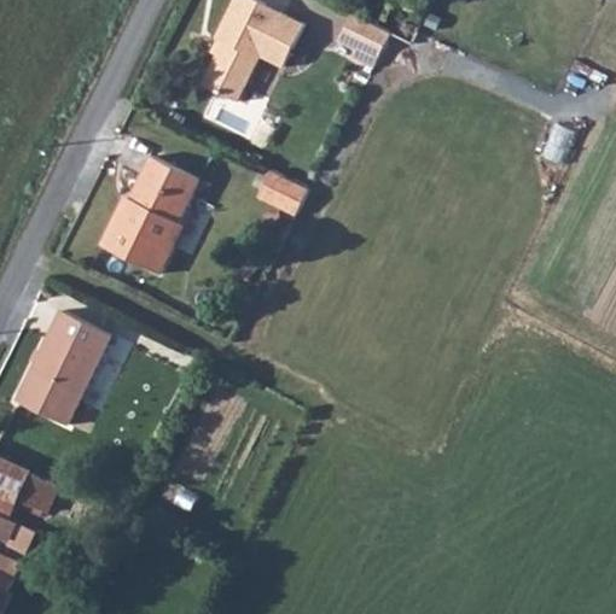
[(222,36),(202,76),(239,97),(263,48),(285,59),(306,18),(268,0),(230,0),(215,33),(222,36)]
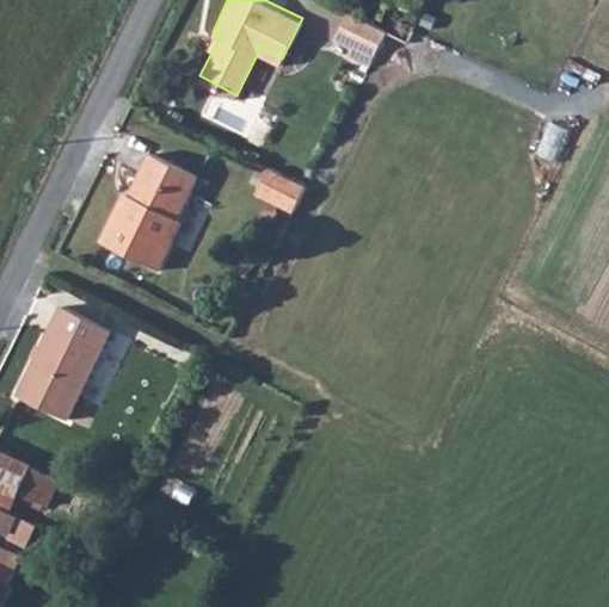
[(343,7),(330,32),(345,39),(365,49),(379,25),(343,7)]
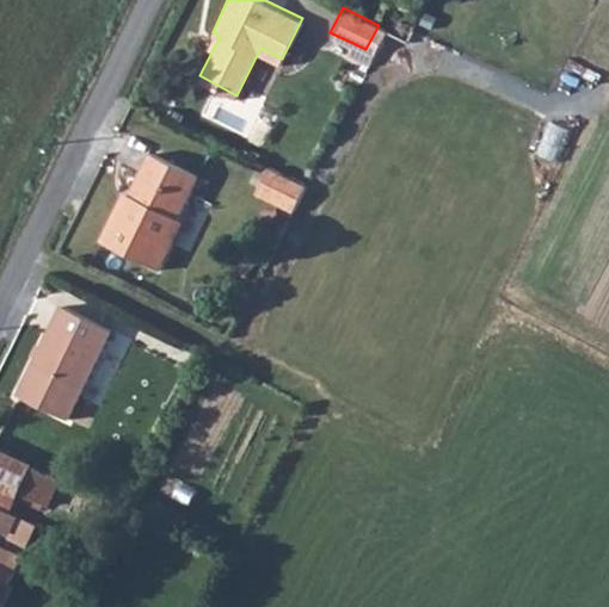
[(345,39),(340,50),(361,60),(365,49),(345,39)]
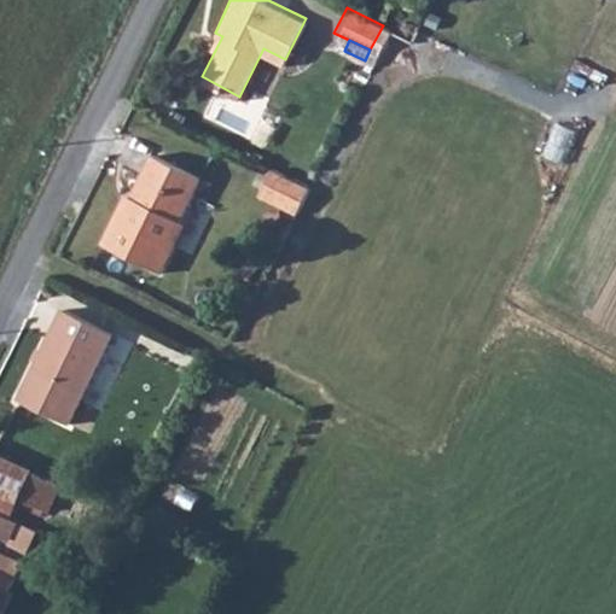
[(123,204),(103,247),(156,274),(169,249),(166,246),(199,179),(154,156),(128,206),(123,204)]
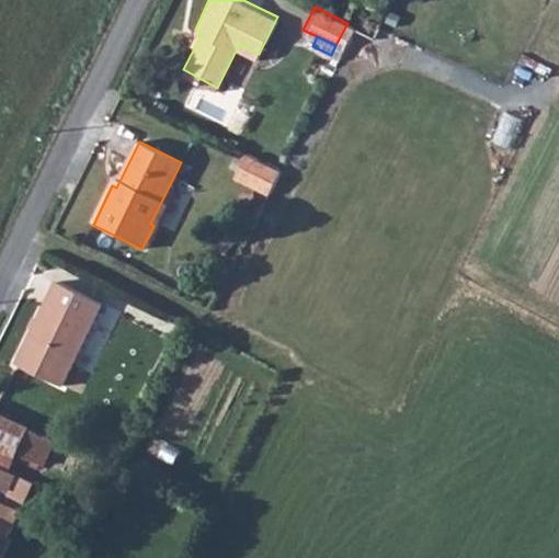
[(274,170),(240,154),(228,178),(262,194),(274,170)]
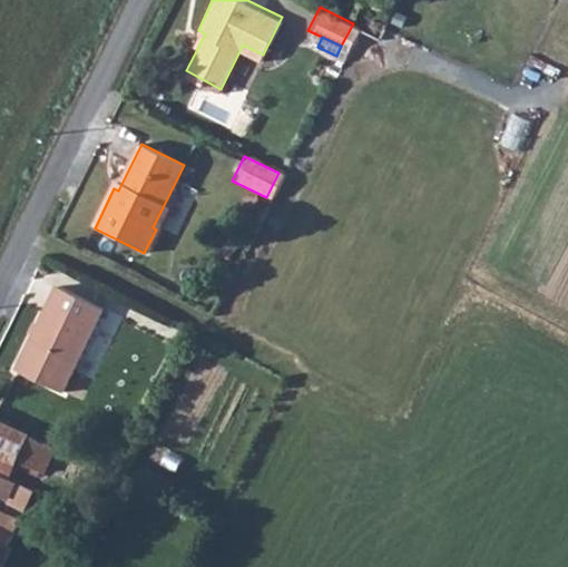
[(59,289),(20,367),(65,388),(105,311),(59,289)]
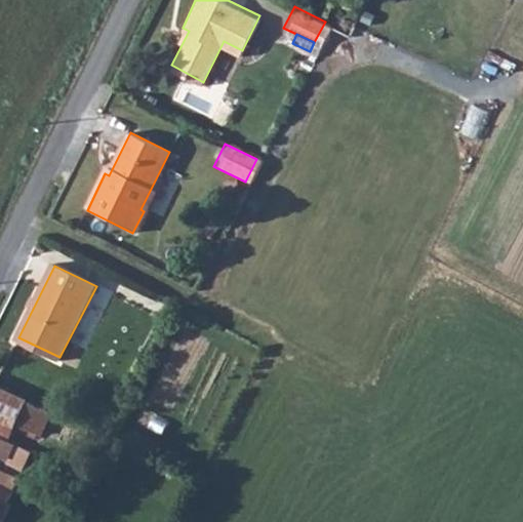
[(28,402),(0,390),(0,428),(13,434),(17,427),(28,402)]
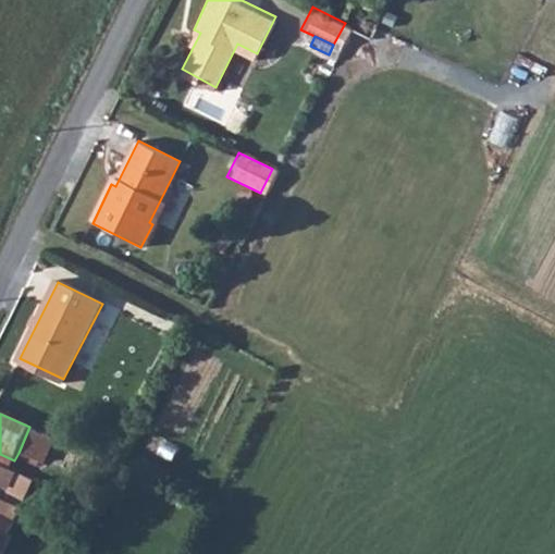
[(29,427),(19,453),(42,464),(54,438),(29,427)]
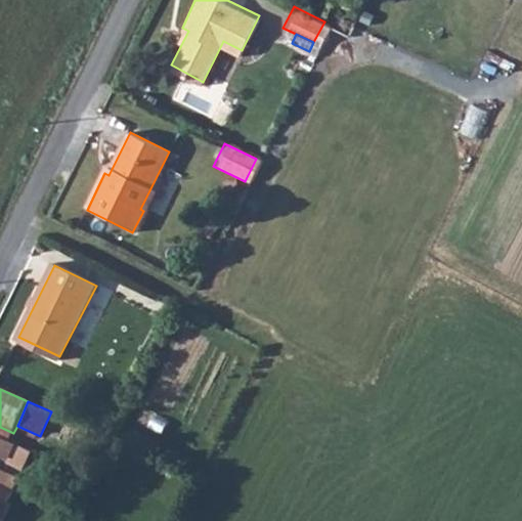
[(0,495),(4,497),(14,476),(0,469),(0,495)]
